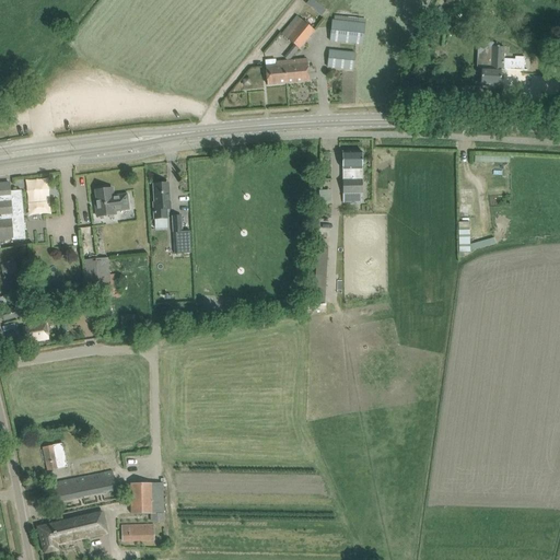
[(318,4),(313,11),(321,16),(326,11),(318,4)]
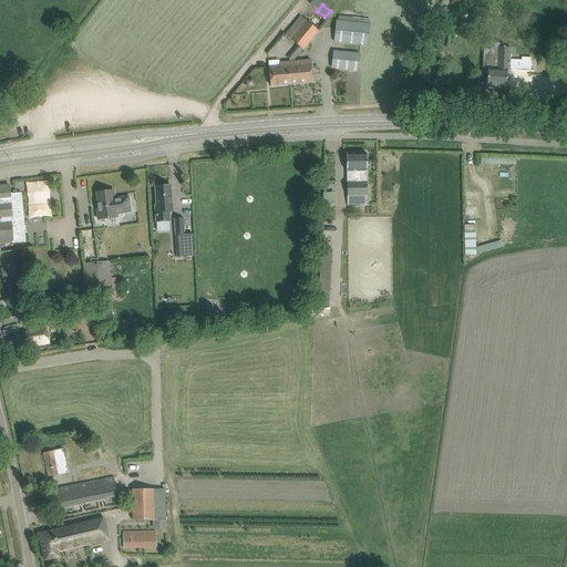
[(300,16),(285,33),(303,50),(319,31),(300,16)]
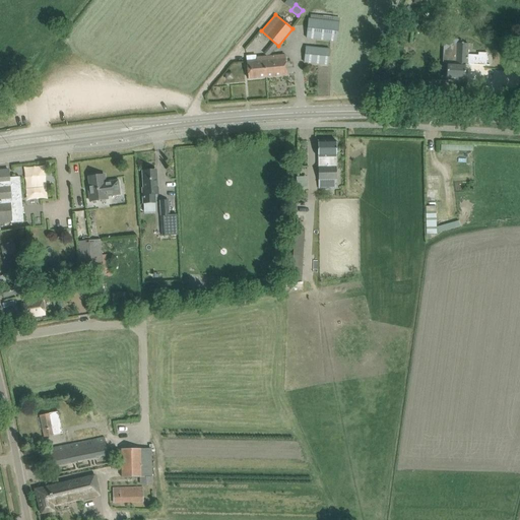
[(311,14),(310,19),(308,19),(306,38),(336,41),(338,24),(339,24),(340,17),(311,14)]
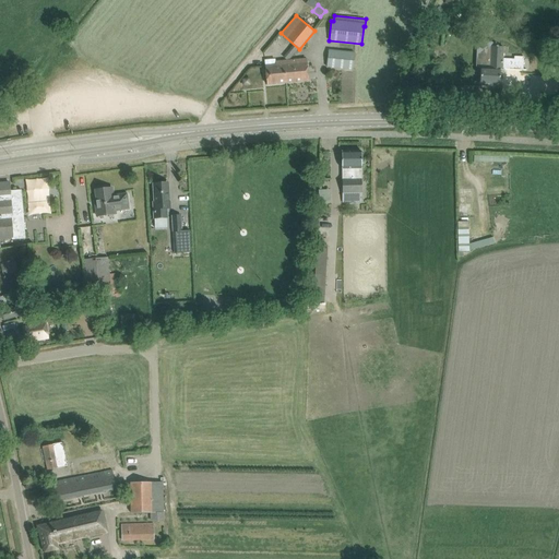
[(482,68),(480,74),(480,85),(499,86),(500,70),(502,70),(502,69),(526,71),(526,70),(523,70),(524,57),(514,57),(514,59),(503,59),(503,47),(498,47),(498,46),(496,46),(496,47),(490,47),(489,68),(482,68)]
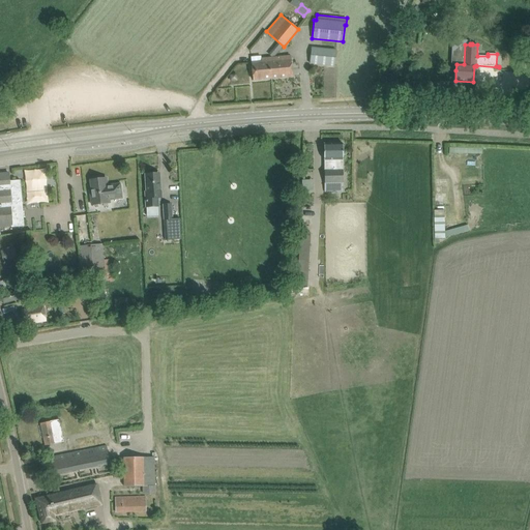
[(312,48),(310,63),(334,65),(335,50),(312,48)]
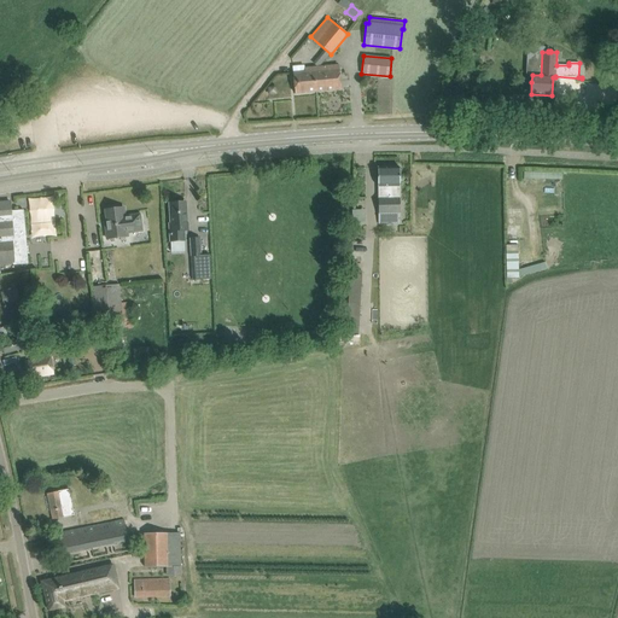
[(339,66),(316,68),(319,92),(342,89),(339,66)]
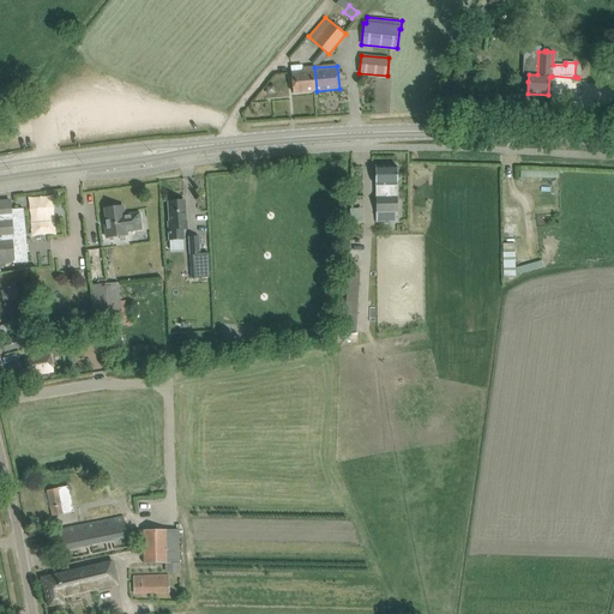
[(292,74),(292,82),(293,94),(317,91),(314,67),(302,68),(304,73),(292,74)]
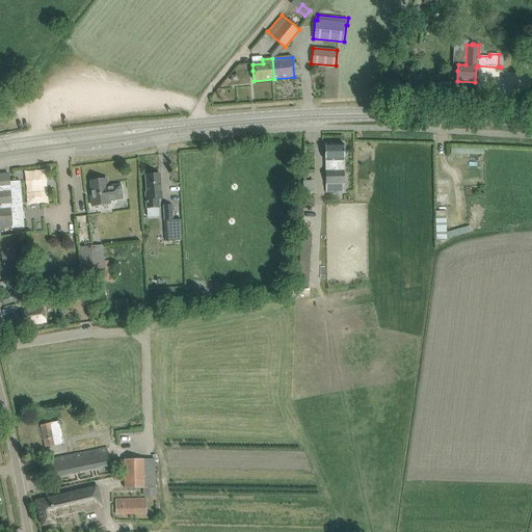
[(325,144),(325,155),(325,161),(326,193),(344,192),(344,144),(325,144)]
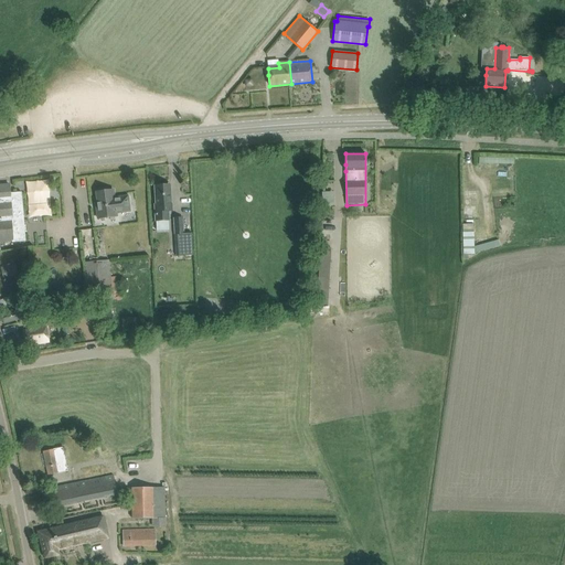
[(0,249),(0,251),(0,247),(0,242),(25,241),(24,232),(27,232),(27,225),(24,226),(21,193),(10,193),(10,191),(9,191),(9,184),(0,184),(0,249)]
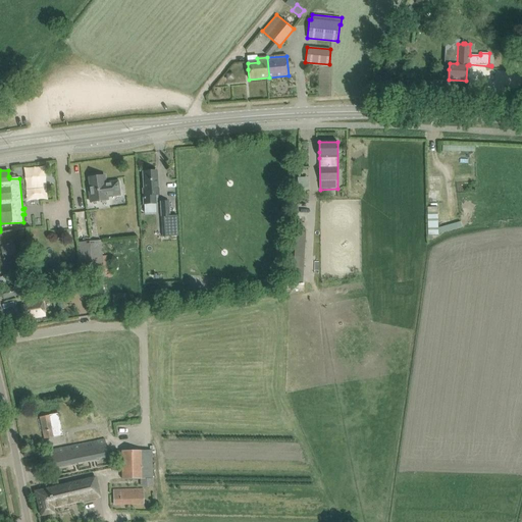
[(143,189),(144,199),(144,204),(148,204),(148,206),(153,206),(153,203),(157,203),(156,195),(158,195),(157,181),(156,171),(144,172),(145,189),(143,189)]
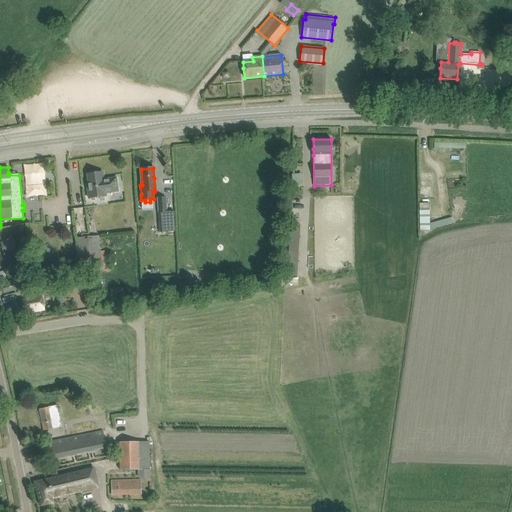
[(89,198),(107,196),(107,194),(118,192),(116,178),(103,179),(103,172),(98,173),(97,171),(90,172),(90,174),(87,174),(88,183),(87,183),(89,198)]
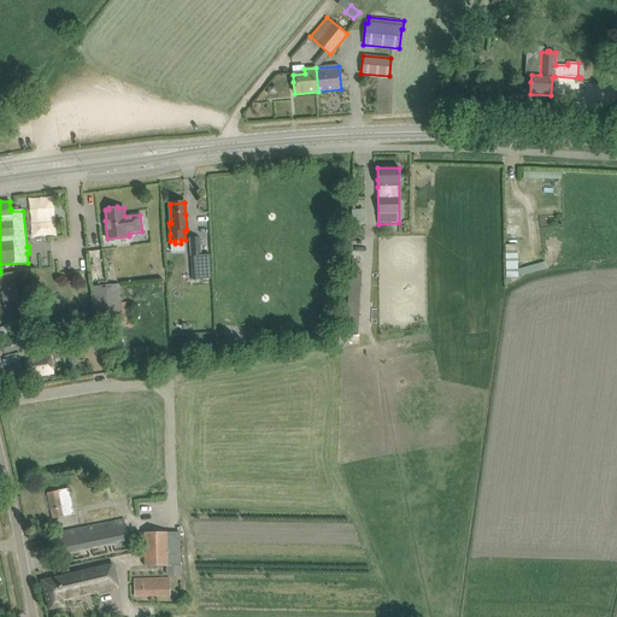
[(518,276),(518,244),(506,244),(507,276),(518,276)]
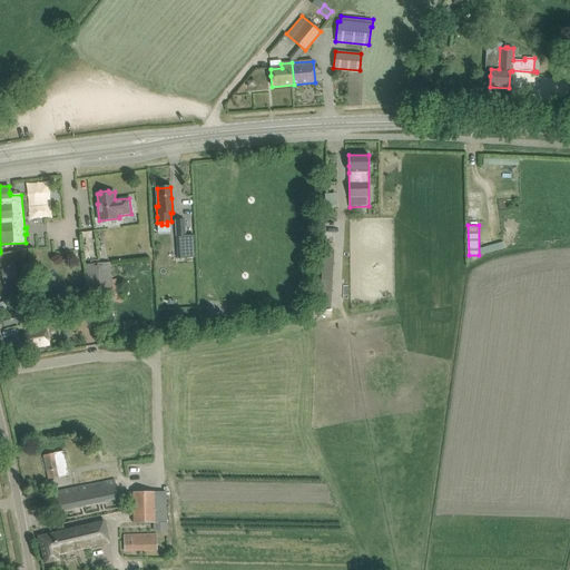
[(482,253),(505,247),(503,241),(481,247),(482,253)]
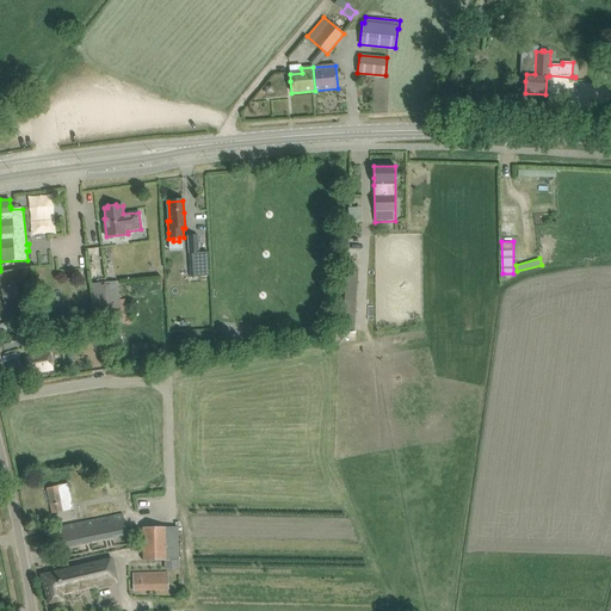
[(208,265),(190,265),(191,277),(209,277),(208,265)]
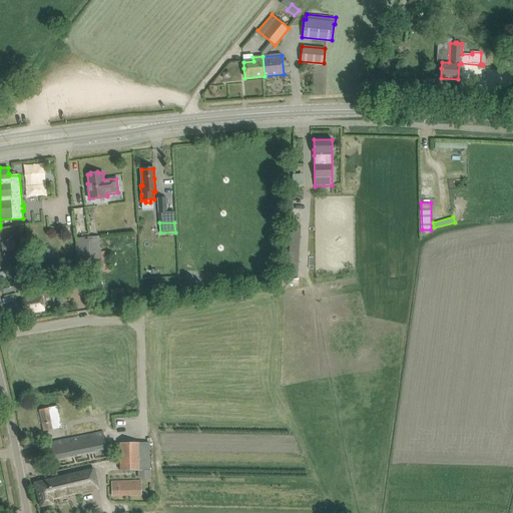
[(110,272),(107,250),(100,250),(99,235),(76,237),(79,275),(110,272)]
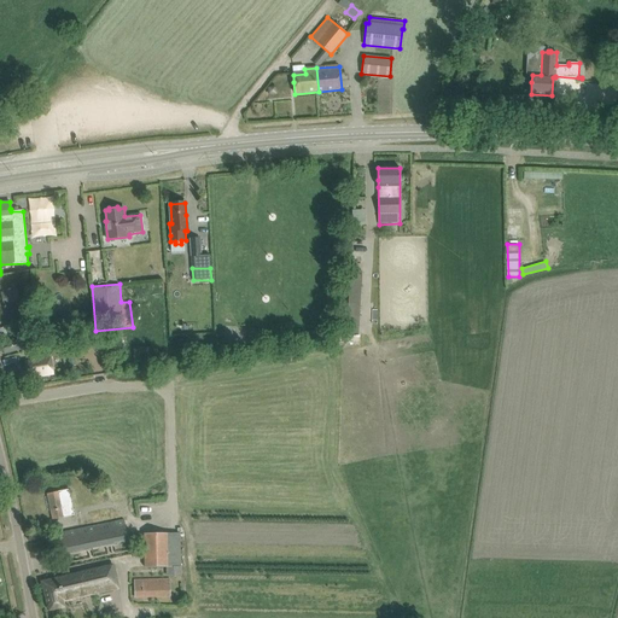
[(16,287),(1,292),(4,303),(19,299),(16,287)]
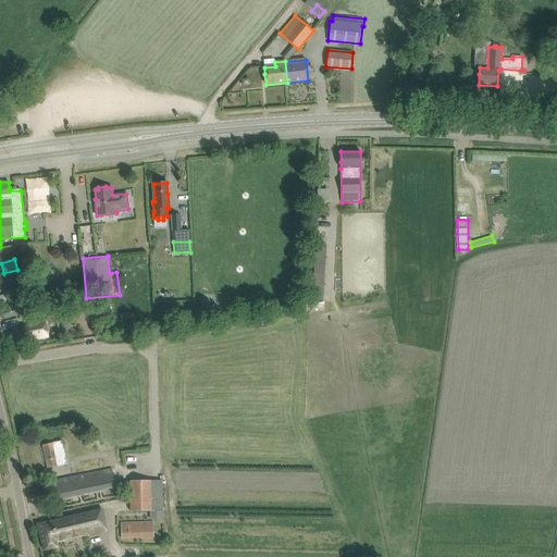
[(313,287),(312,300),(323,301),(324,281),(313,280),(313,287)]
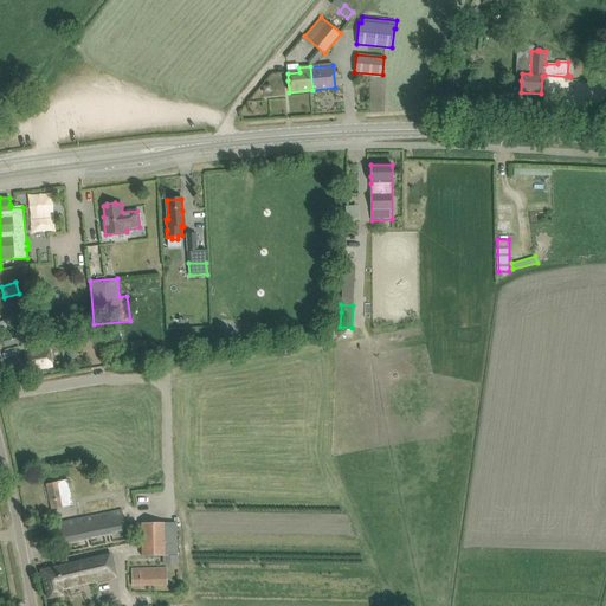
[(14,331),(1,335),(5,347),(18,343),(14,331)]
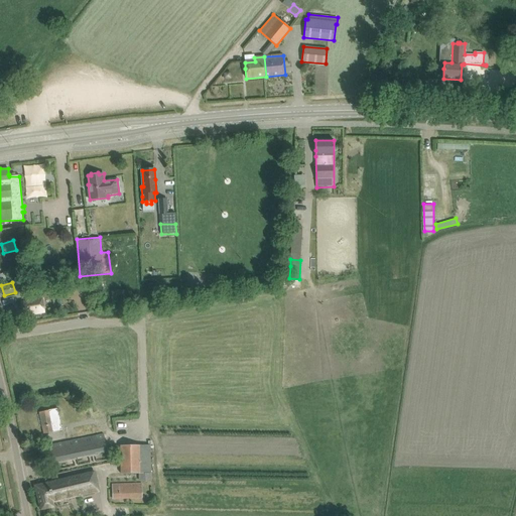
[(123,290),(111,290),(111,302),(123,302),(123,290)]
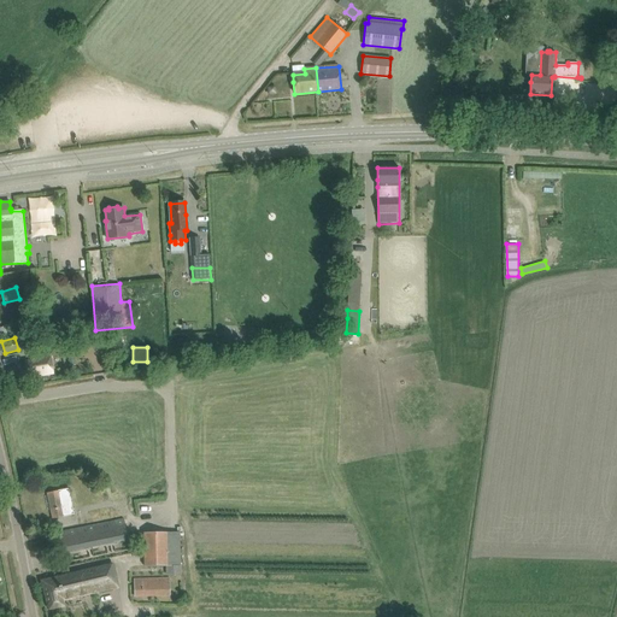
[(51,354),(25,359),(30,378),(54,374),(51,354)]
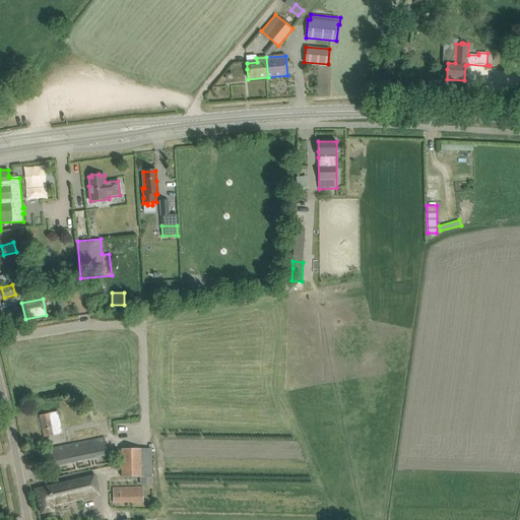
[(58,411),(49,413),(40,415),(45,438),(54,436),(62,434),(58,411)]
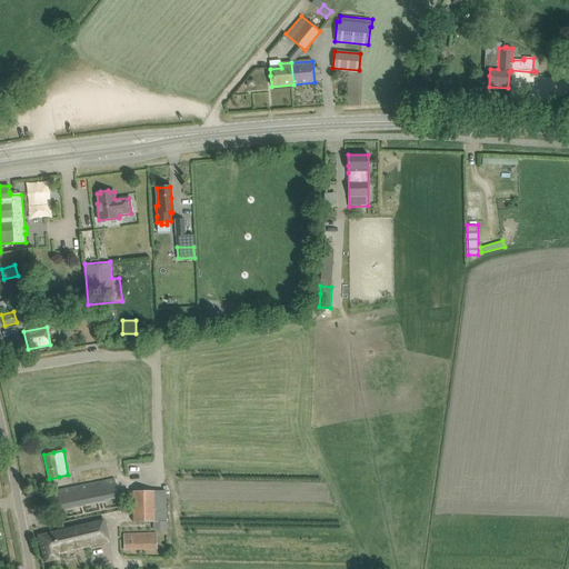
[(88,470),(90,479),(98,478),(97,475),(100,473),(100,470),(96,470),(96,469),(88,470)]
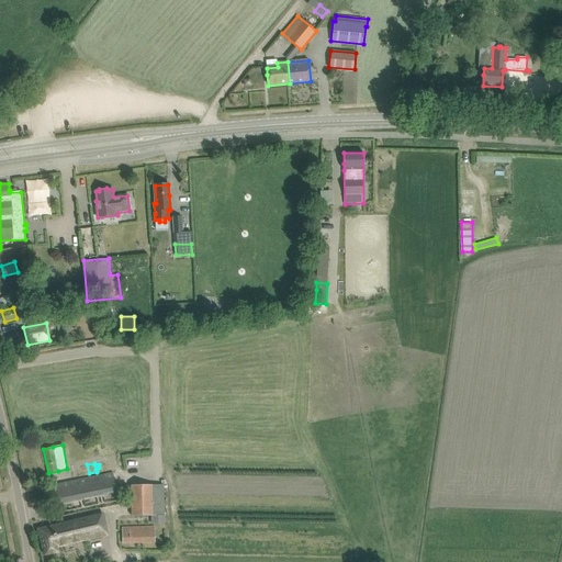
[(49,506),(60,504),(80,499),(116,491),(113,472),(54,485),(54,487),(46,489),(49,506)]
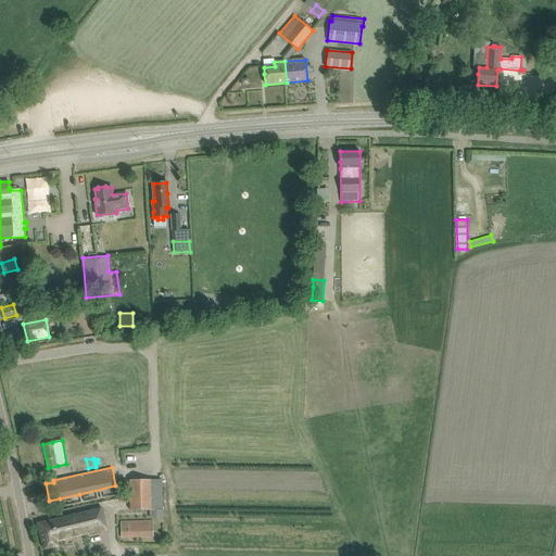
[(162,479),(129,480),(130,509),(163,509),(162,479)]
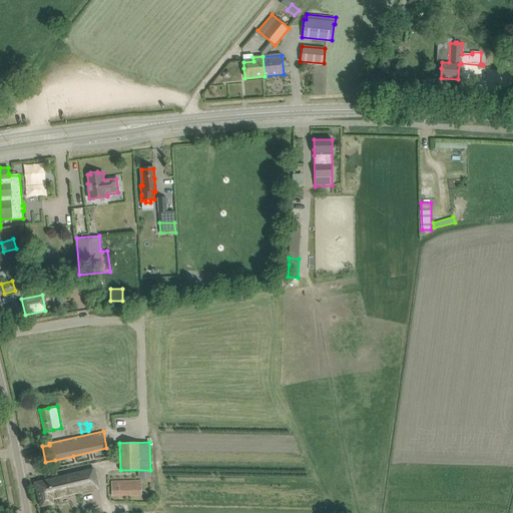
[(98,489),(93,469),(34,483),(40,507),(52,504),(51,499),(98,489)]
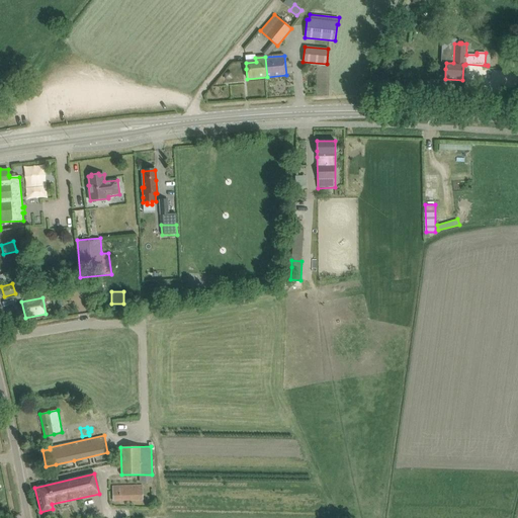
[(143,484),(112,485),(112,501),(143,500),(143,484)]
